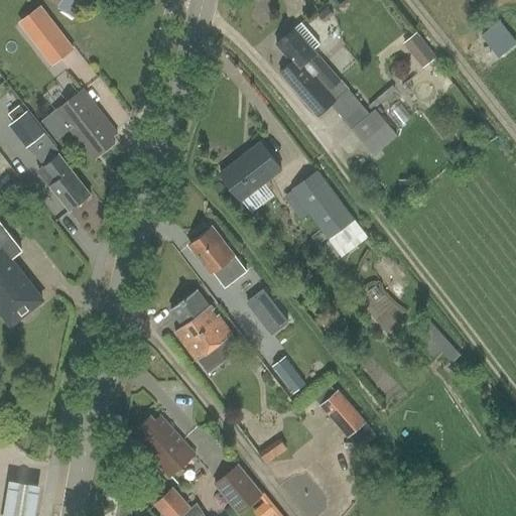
[(73,24),(87,2),(83,0),(44,0),(54,7),(52,10),(73,24)]
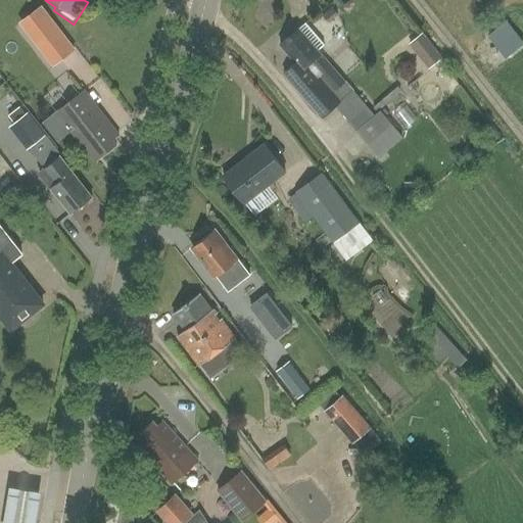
[(39,9),(24,21),(58,64),(74,52),(39,9)]
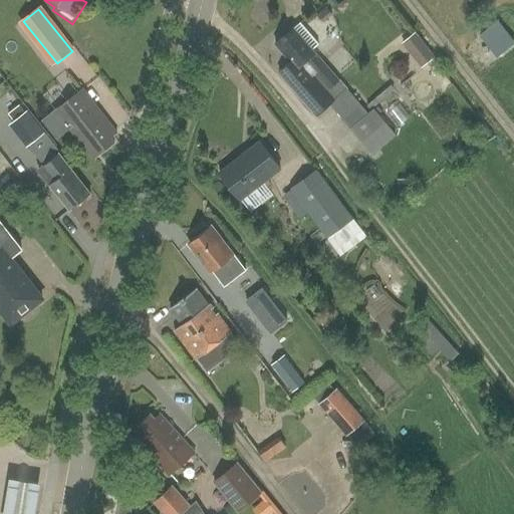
[(513,40),(513,39),(500,22),(481,36),(496,55),(513,40)]
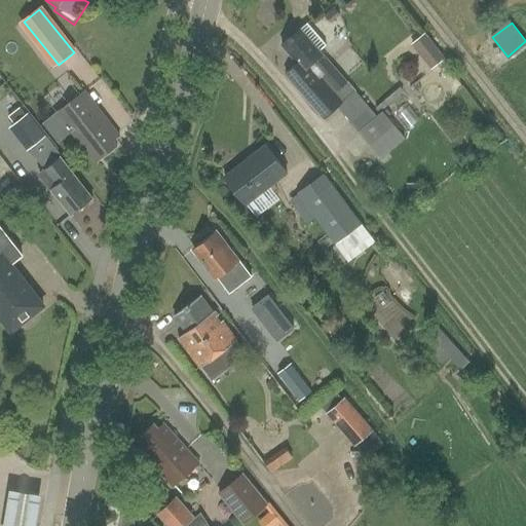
[(377,116),(322,50),(326,46),(307,25),(301,31),(300,30),(282,46),(298,65),(286,75),(301,94),(324,119),(338,107),(359,132),(377,116)]
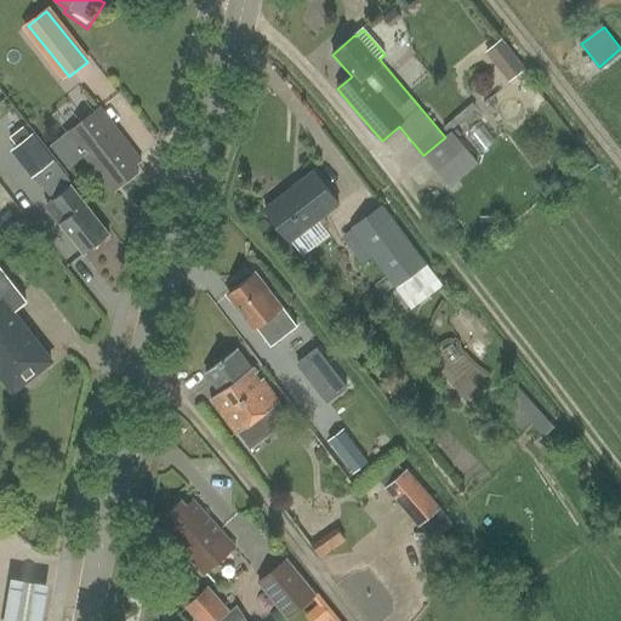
[(502,41),(486,53),(508,83),(525,69),(502,41)]
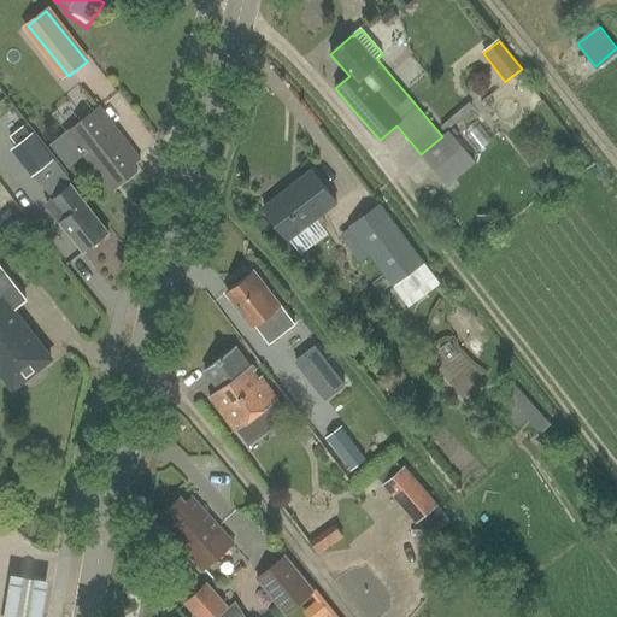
[(140,162),(99,109),(66,134),(107,186),(113,181),(119,188),(137,174),(134,168),(140,162)]
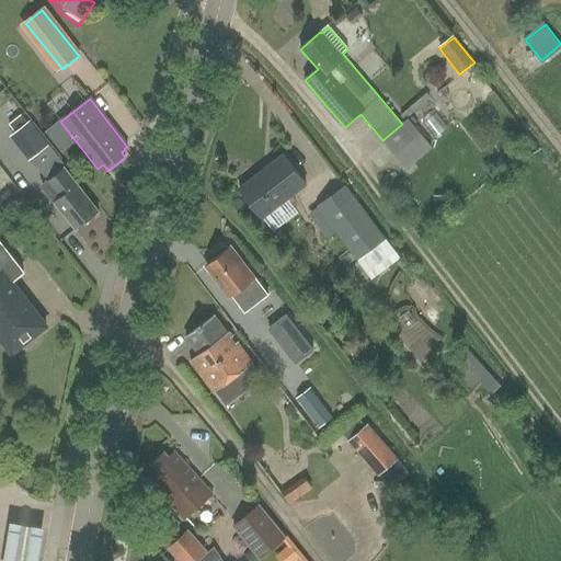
[(402,124),(382,140),(396,156),(421,134),(408,118),(402,124)]
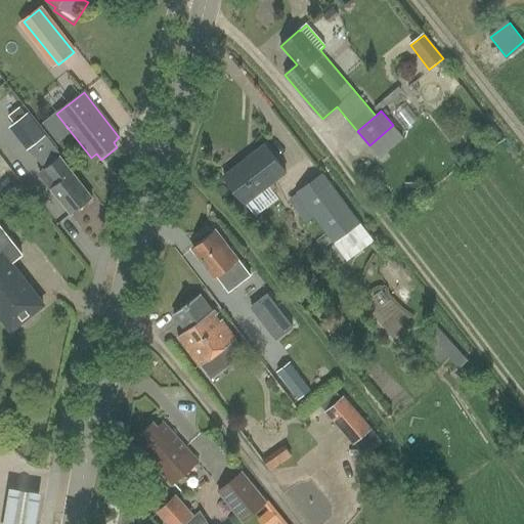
[(27,149),(45,135),(29,113),(9,128),(27,149)]
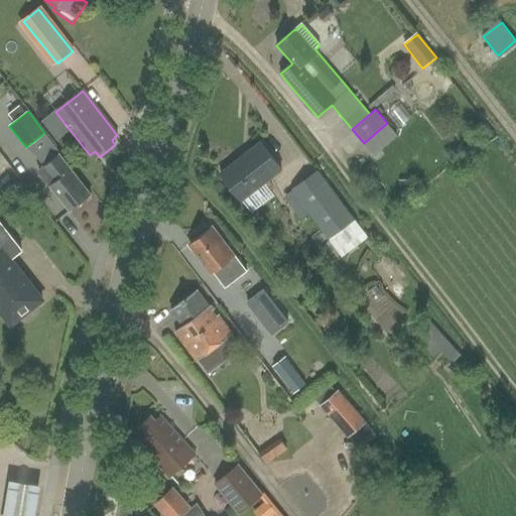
[(241,202),(281,171),(261,144),(221,174),(241,202)]
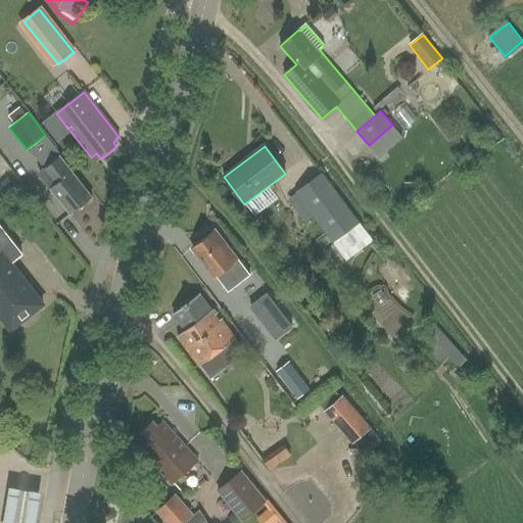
[(92,199),(60,158),(61,156),(54,147),(37,160),(45,170),(41,173),(52,186),(50,188),(72,216),(92,199)]
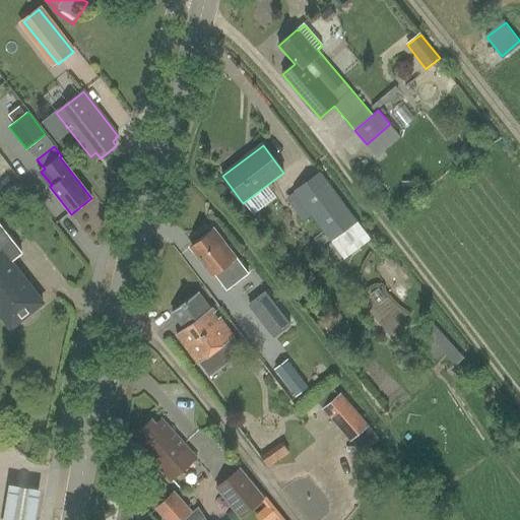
[(356,222),(320,173),(294,192),(330,242),(356,222)]
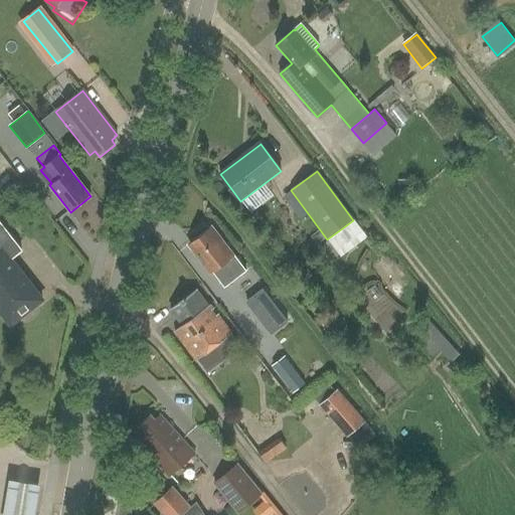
[(353,220),(327,239),(335,250),(340,258),(349,250),(366,237),(353,220)]
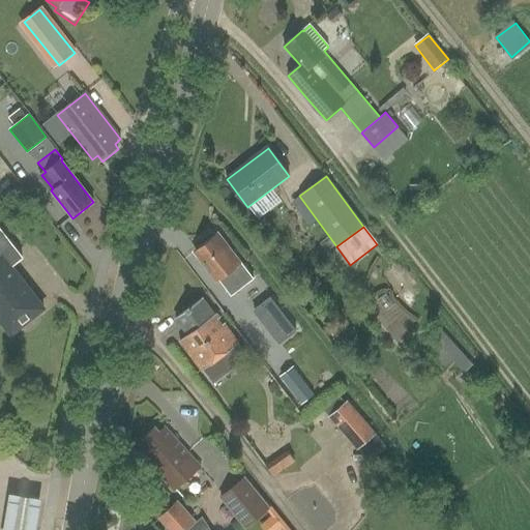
[(0,320),(11,335),(45,308),(11,267),(23,259),(0,230),(0,320)]
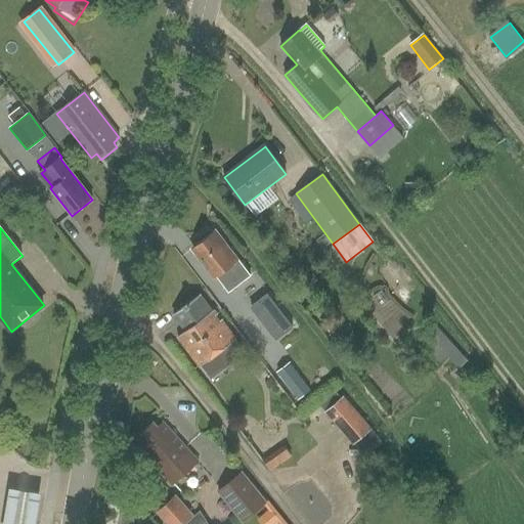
[(214,232),(193,248),(205,263),(203,265),(215,280),(217,278),(229,294),(251,276),(227,246),(225,247),(214,232)]
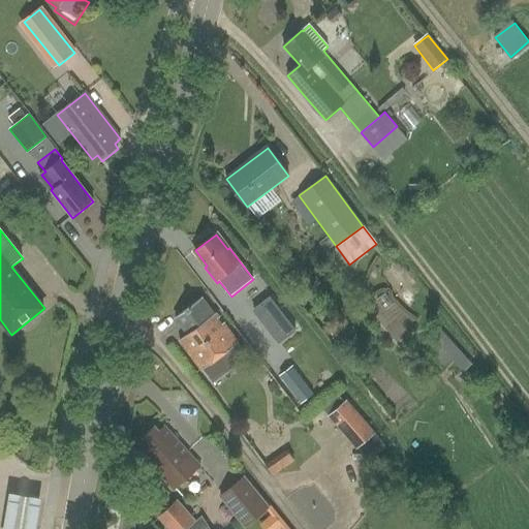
[(201,299),(176,318),(188,335),(180,341),(201,371),(239,343),(216,313),(214,315),(201,299)]
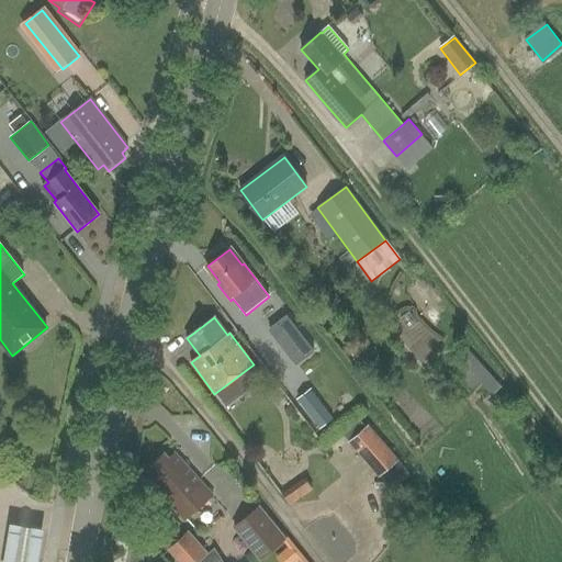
[(493,394),(502,386),(464,345),(454,352),(493,394)]
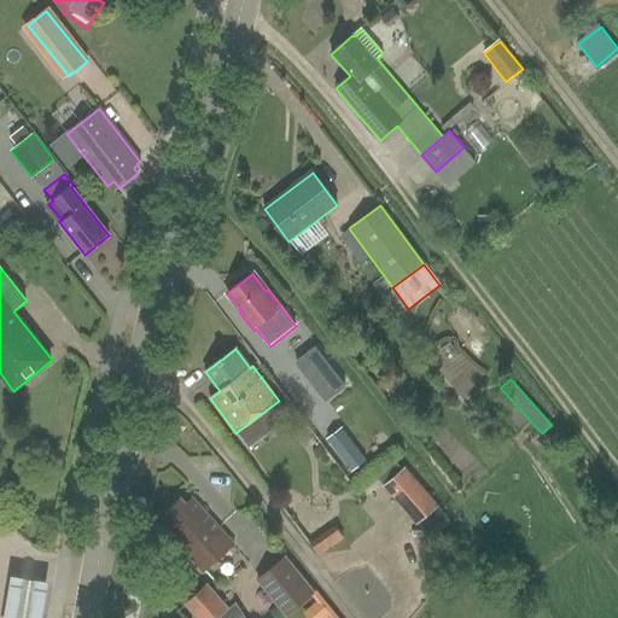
[(301,396),(328,427),(344,414),(316,383),(301,396)]
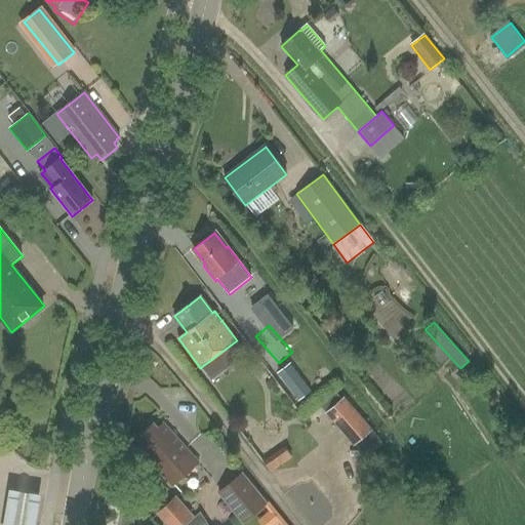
[(344,398),(325,414),(353,446),(371,431),(344,398)]
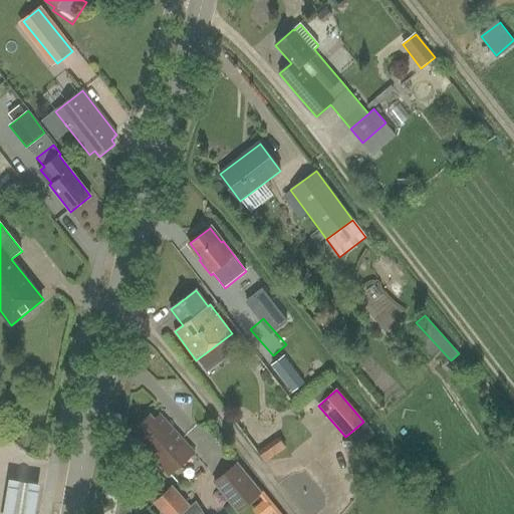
[(170,477),(196,453),(160,415),(155,419),(151,415),(136,429),(141,435),(135,440),(170,477)]
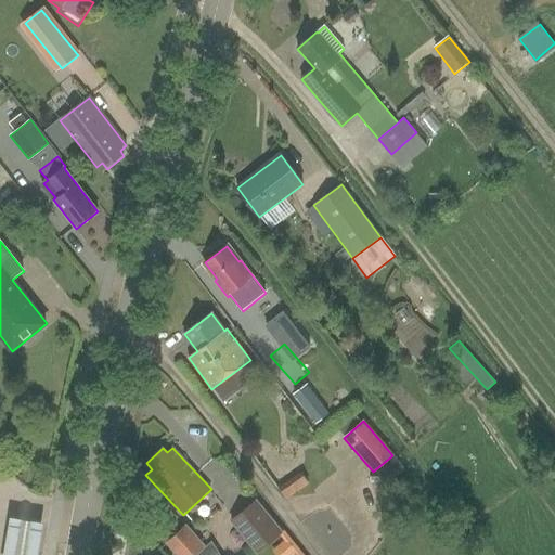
[(287,500),(310,483),(302,473),(280,488),(287,500)]
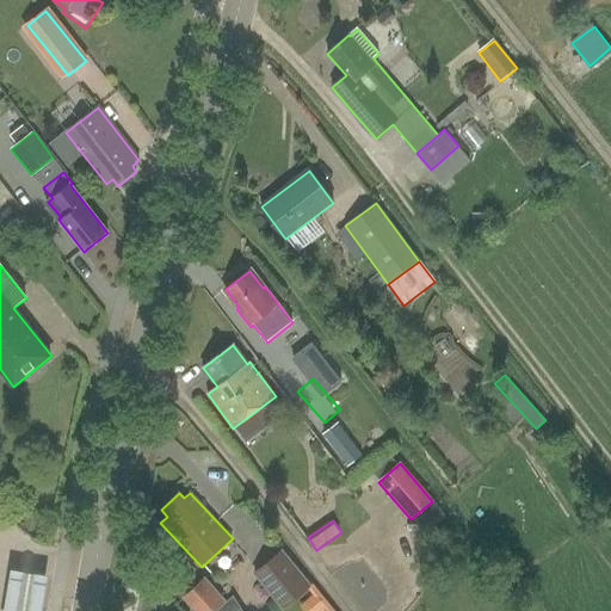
[(282,550),(253,574),(283,610),(313,587),(282,550)]
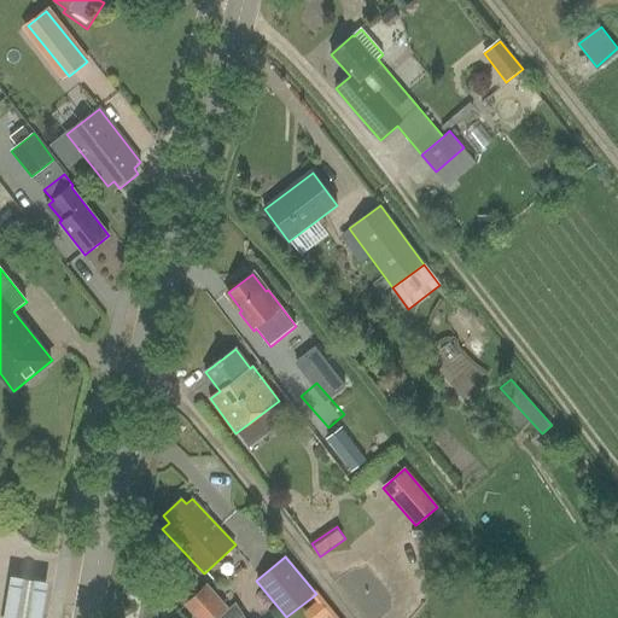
[(207,584),(186,604),(199,617),(216,617),(228,607),(207,584)]
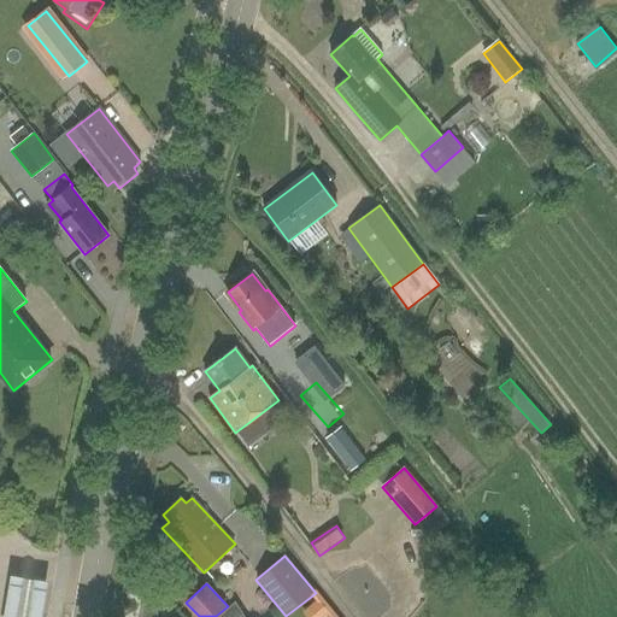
[(13,585),(9,616),(48,616),(53,591),(13,585)]
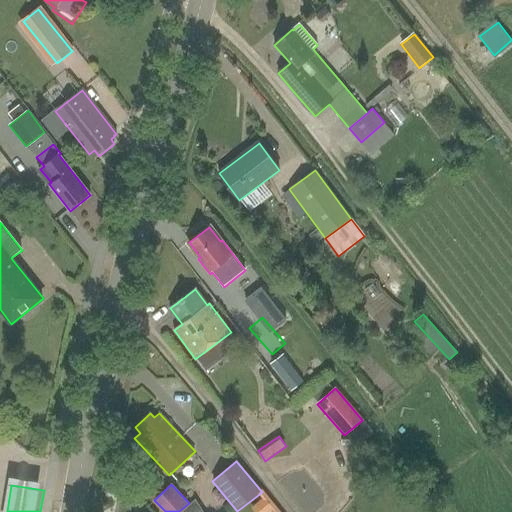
[(250,507),(253,511),(270,511),(277,507),(266,494),(250,507)]
